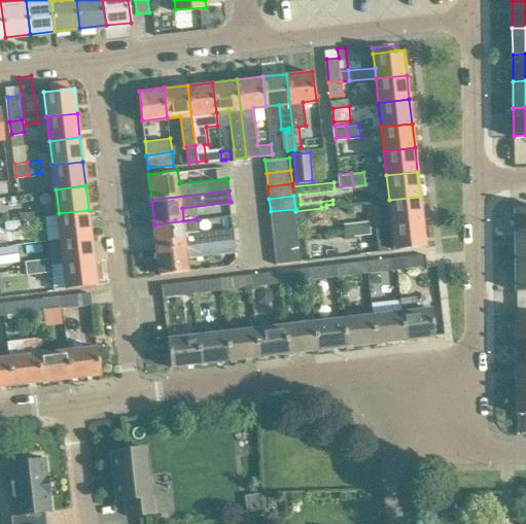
[(377,225),(423,220),(420,197),(389,200),(392,223),(377,225)]
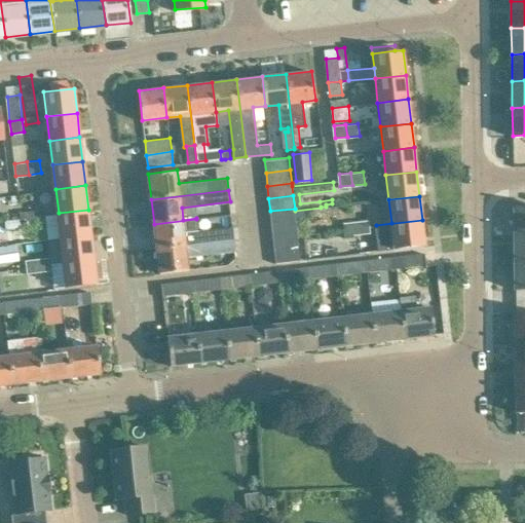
[(514,233),(524,232),(524,207),(513,207),(514,233)]
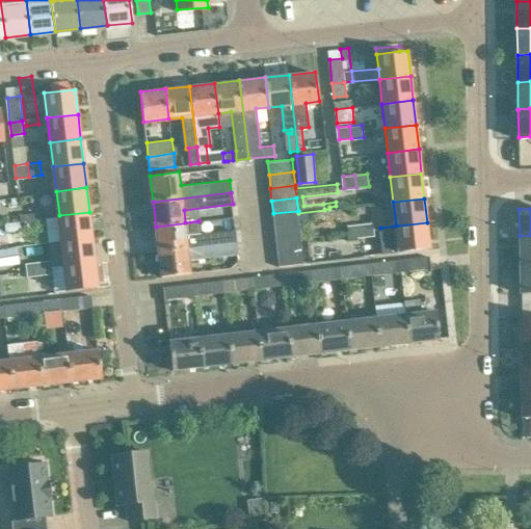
[(33,213),(34,226),(48,225),(46,211),(33,213)]
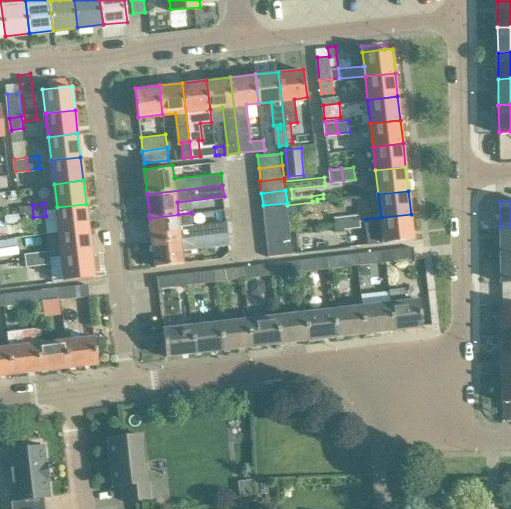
[(288,215),(287,205),(287,203),(263,205),(264,218),(288,215)]
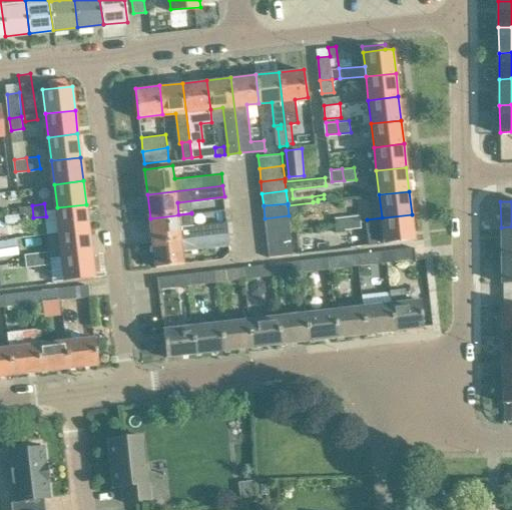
[(60,232),(89,229),(86,204),(57,207),(60,232)]
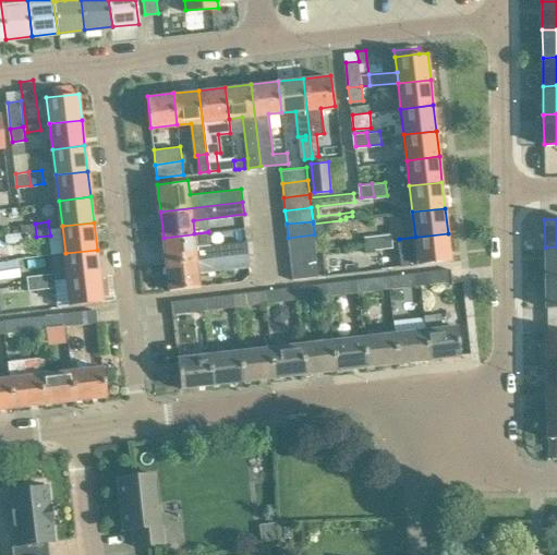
[(23,239),(36,237),(35,224),(21,225),(23,239)]
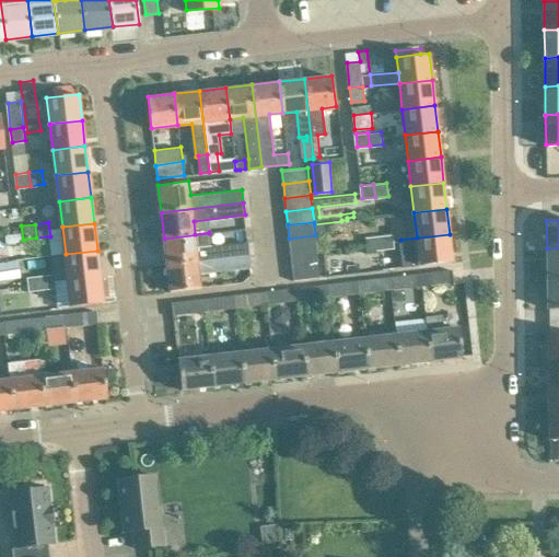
[(167,264),(249,255),(247,241),(210,245),(209,233),(164,239),(167,264)]
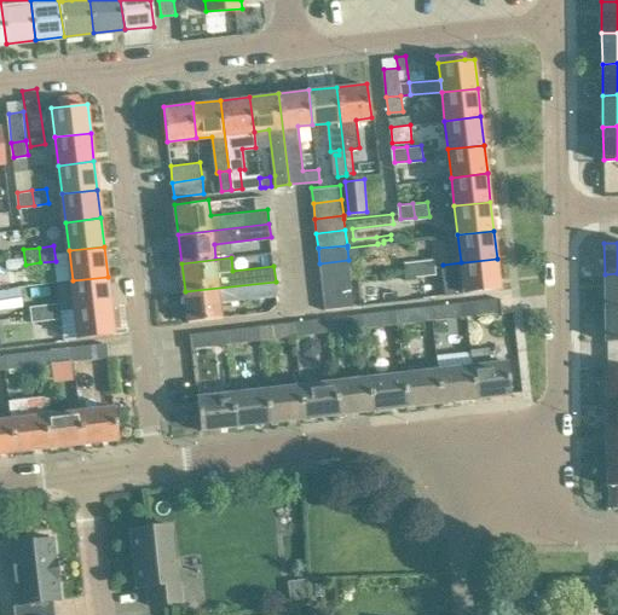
[(420,260),(421,276),(435,273),(434,259),(420,260)]
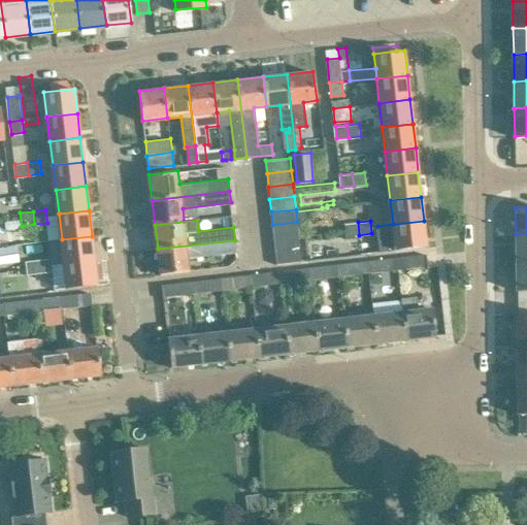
[(424,221),(377,226),(380,251),(426,245),(424,221)]
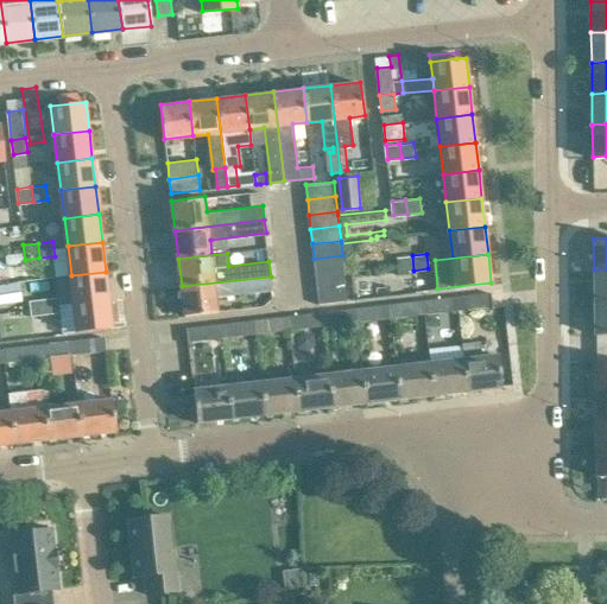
[(316,273),(343,271),(342,255),(314,259),(316,273)]
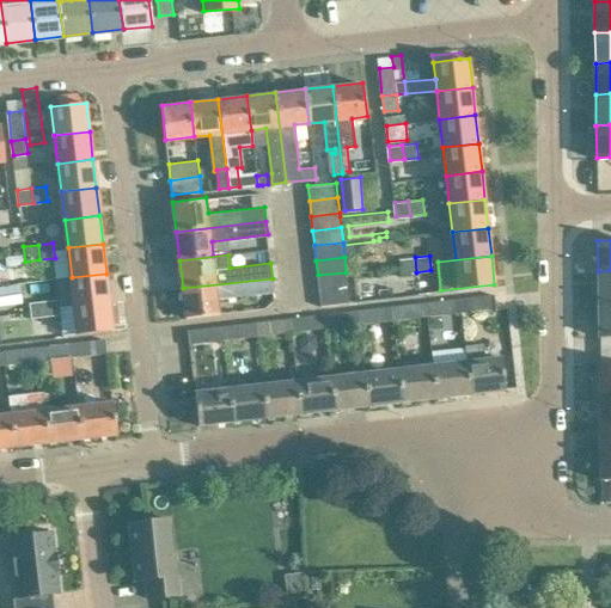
[(402,274),(416,272),(415,257),(399,259),(402,274)]
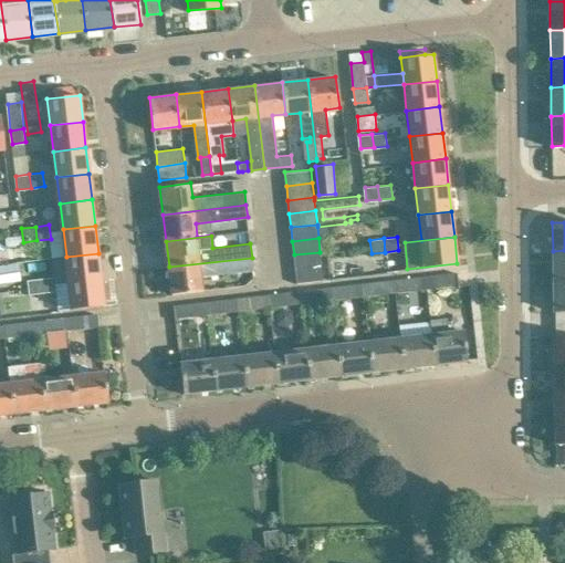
[(553,279),(564,278),(564,250),(553,251),(553,279)]
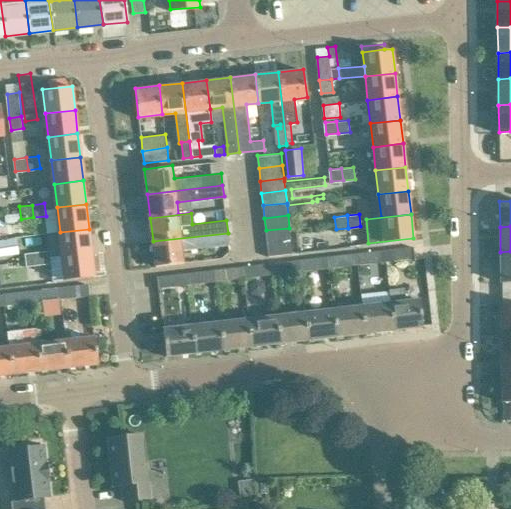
[(267,243),(291,240),(289,228),(266,230),(267,243)]
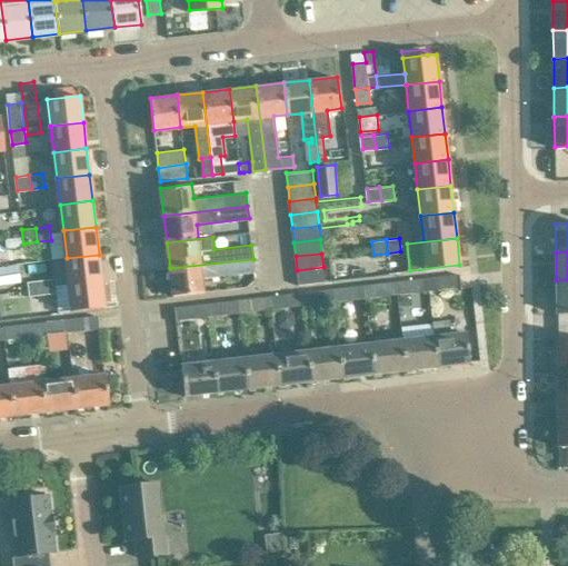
[(69,283),(101,279),(99,255),(67,258),(69,283)]
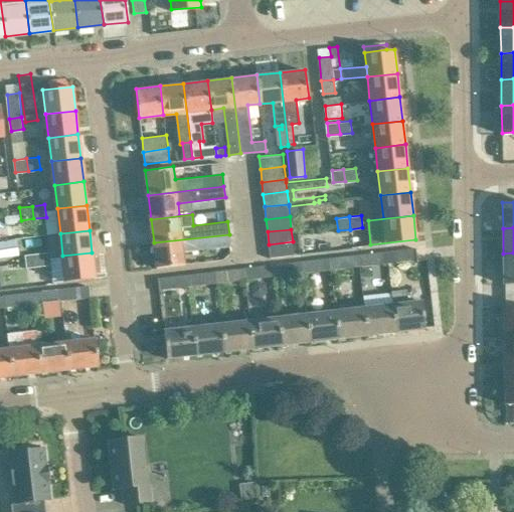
[(229,234),(154,242),(157,267),(185,264),(183,251),(230,245),(229,234)]
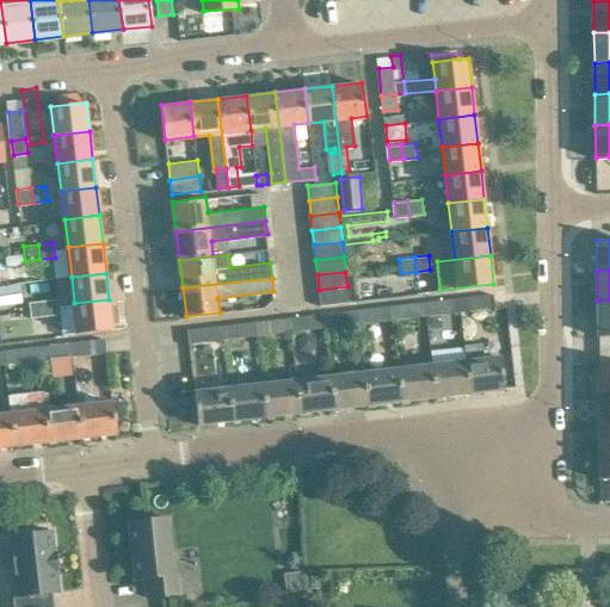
[(19,283),(0,284),(0,303),(22,301),(19,283)]
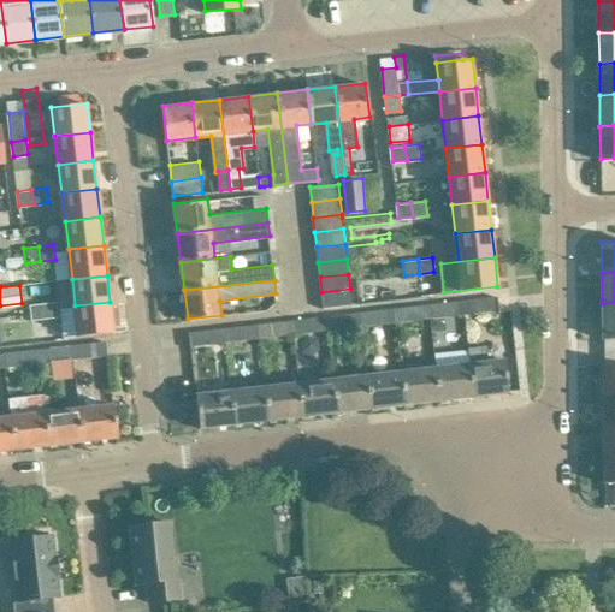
[(350,289),(321,292),(323,307),(352,304),(350,289)]
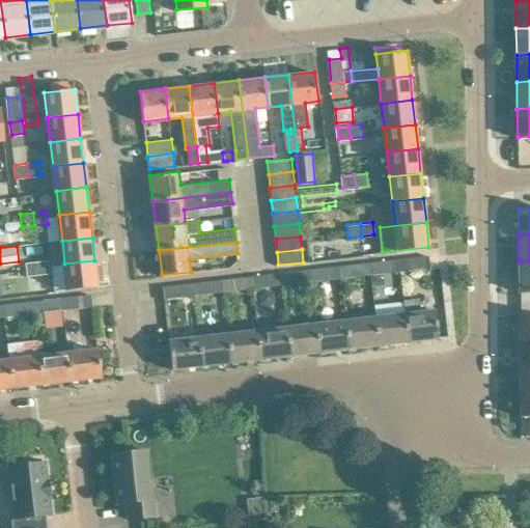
[(394,259),(396,273),(430,269),(429,255),(394,259)]
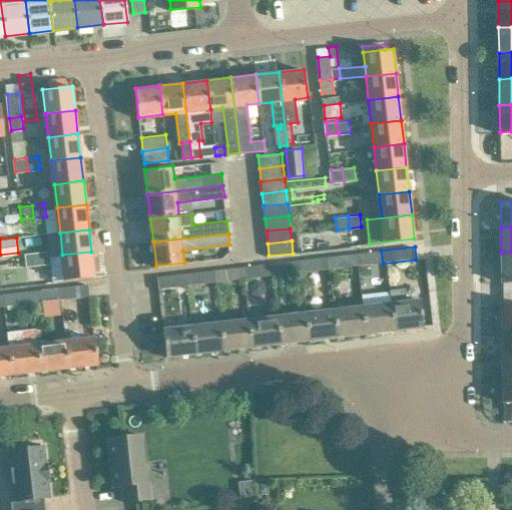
[(37,251),(39,266),(51,264),(49,250),(37,251)]
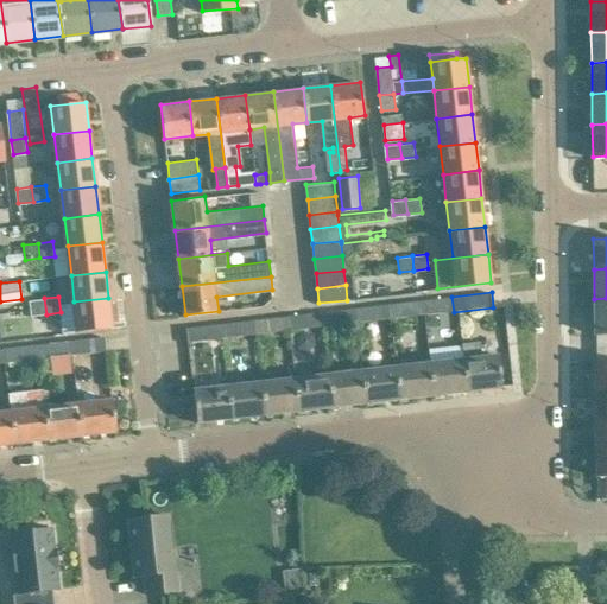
[(425,316),(454,312),(451,297),(424,299),(425,316)]
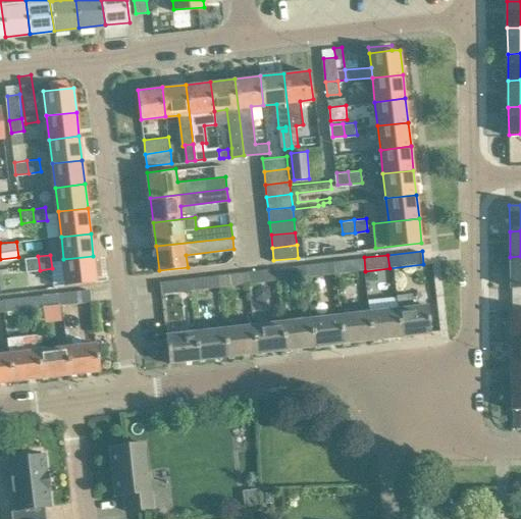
[(28,271),(40,270),(38,256),(25,258),(28,271)]
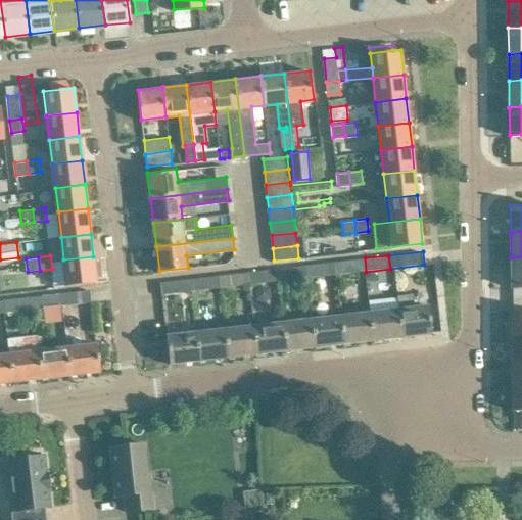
[(93,256),(63,260),(66,285),(96,281),(93,256)]
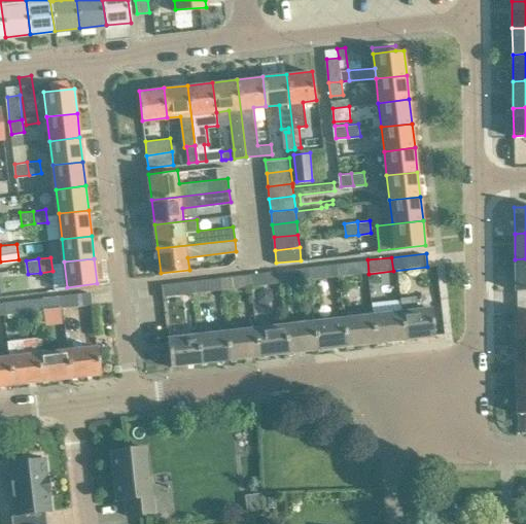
[(525,258),(515,259),(515,289),(518,289),(525,288),(525,258)]
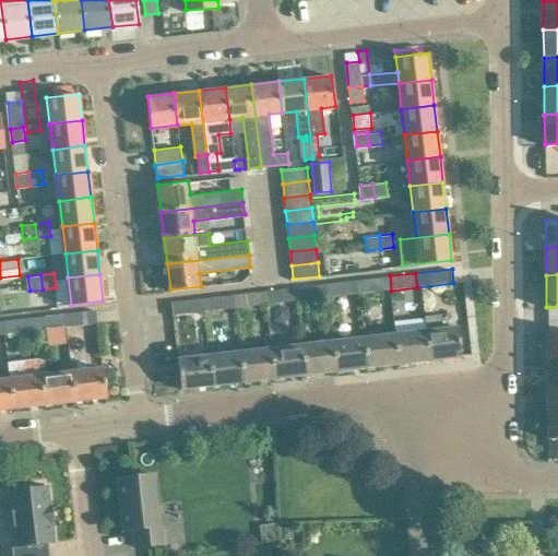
[(360,294),(391,291),(390,275),(358,280),(360,294)]
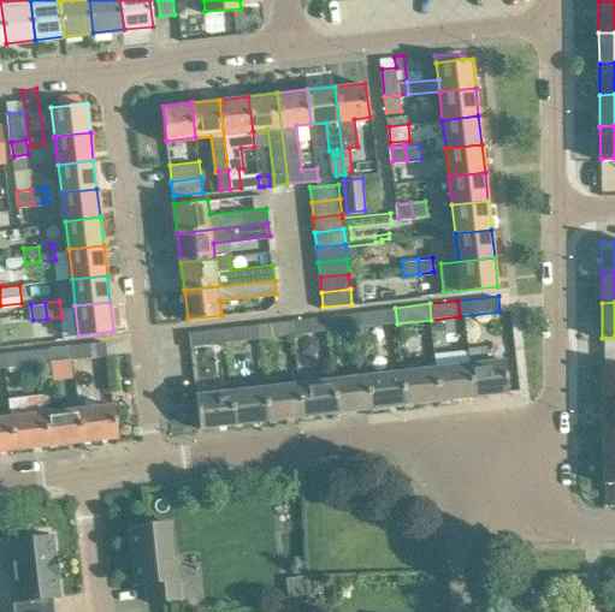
[(362,327),(397,324),(395,308),(361,312),(362,327)]
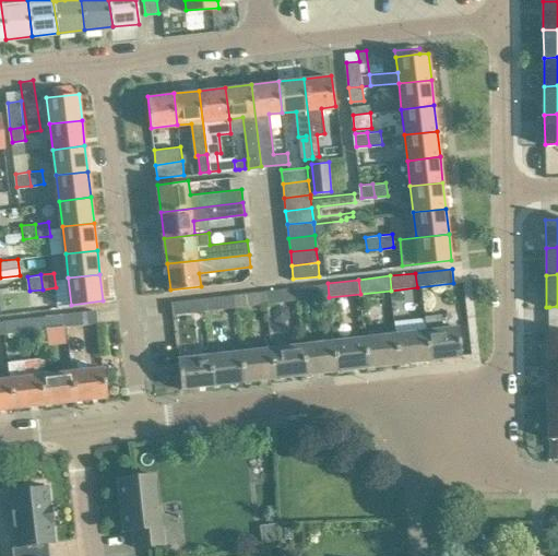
[(298,302),(329,297),(328,283),(296,286),(298,302)]
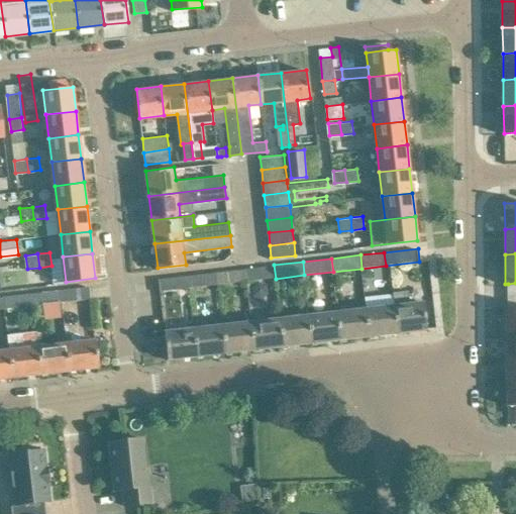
[(247,282),(276,279),(274,265),(245,269),(247,282)]
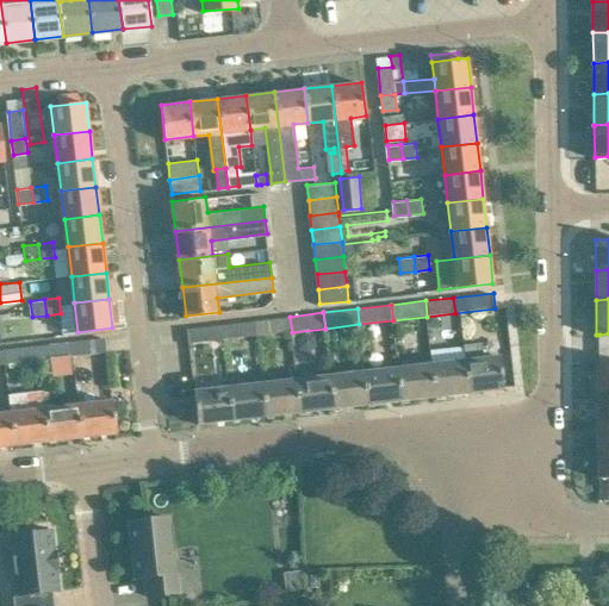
[(258,336),(292,332),(290,317),(256,320),(258,336)]
